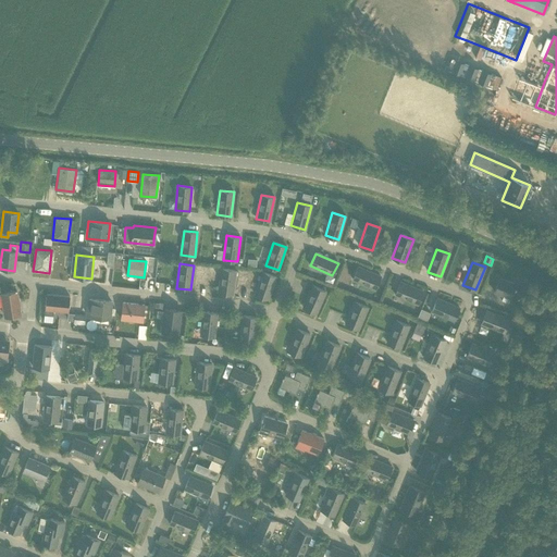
[(353,280),(375,289),(381,276),(358,267),(353,280)]
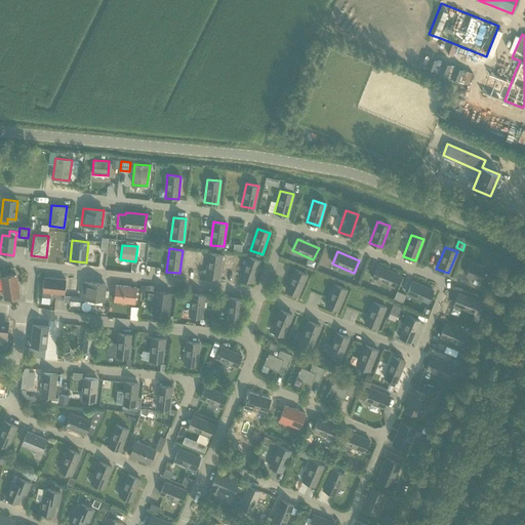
[(209,253),(206,276),(218,278),(221,254),(209,253)]
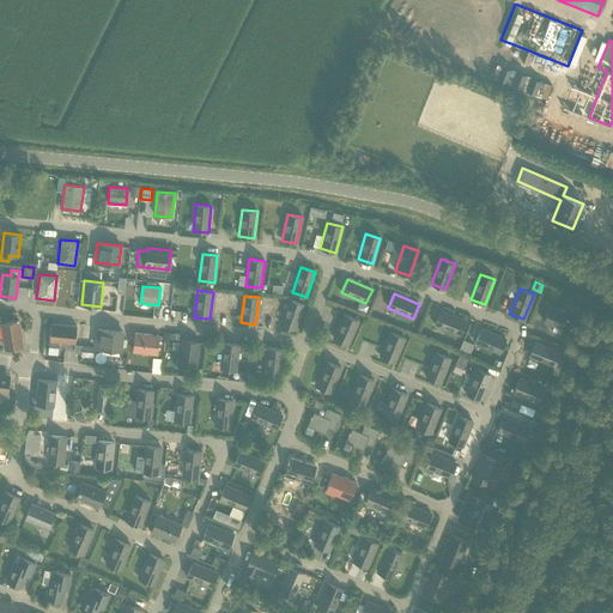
[(289,299),(280,325),(295,329),(304,304),(289,299)]
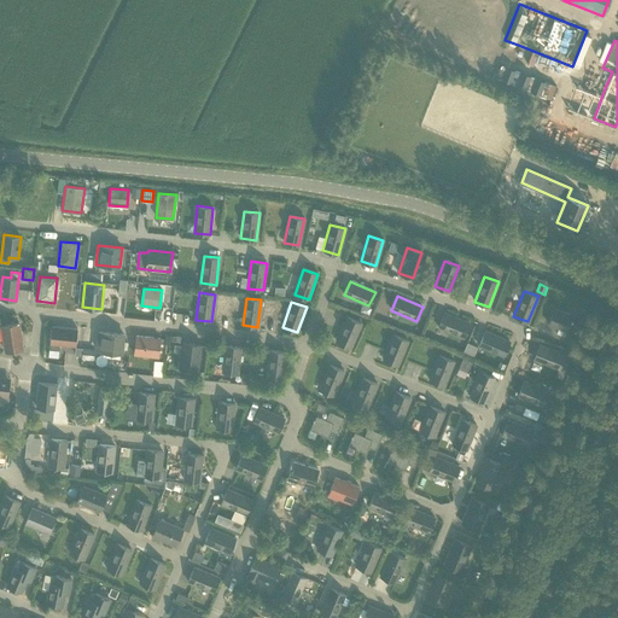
[(554,308),(548,324),(559,327),(557,332),(564,336),(572,315),(554,308)]
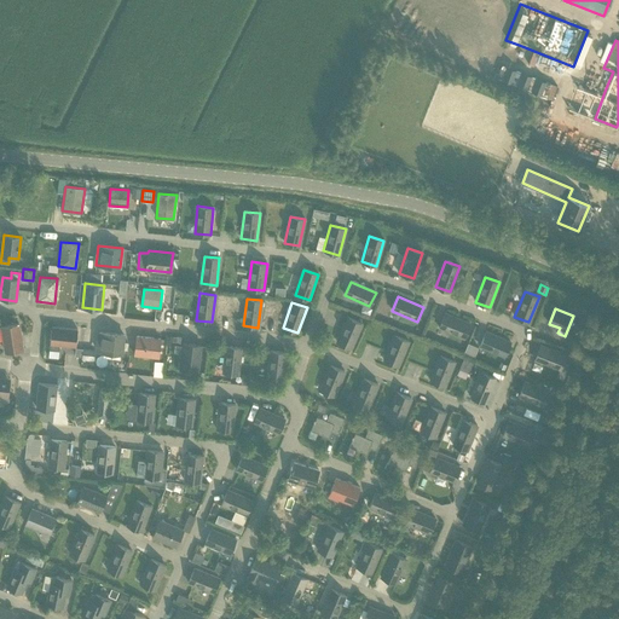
[(439,328),(464,337),(470,324),(445,313),(439,328)]
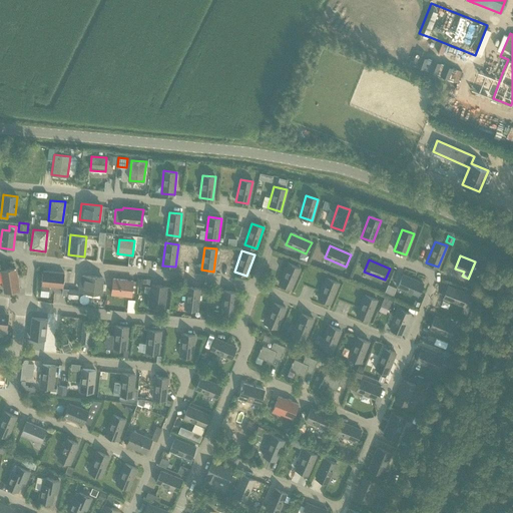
[(291,289),(300,269),(289,263),(279,284),(291,289)]
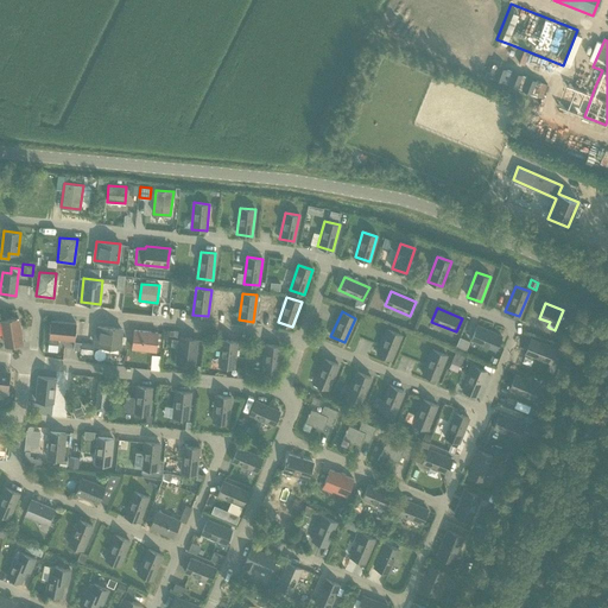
[(1,321),(5,346),(23,343),(18,318),(1,321)]
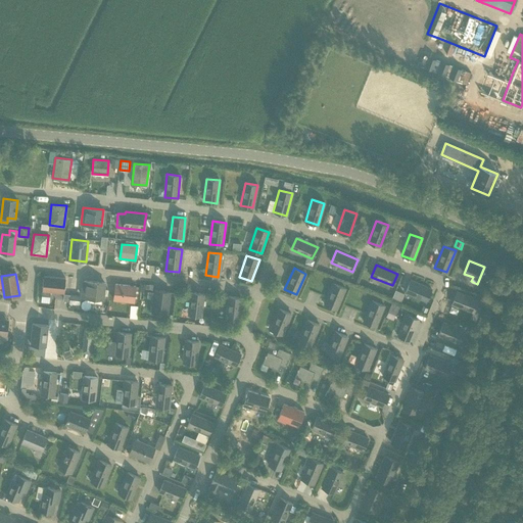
[(42,290),(42,295),(49,296),(50,291),(64,293),(65,279),(44,276),(42,290)]
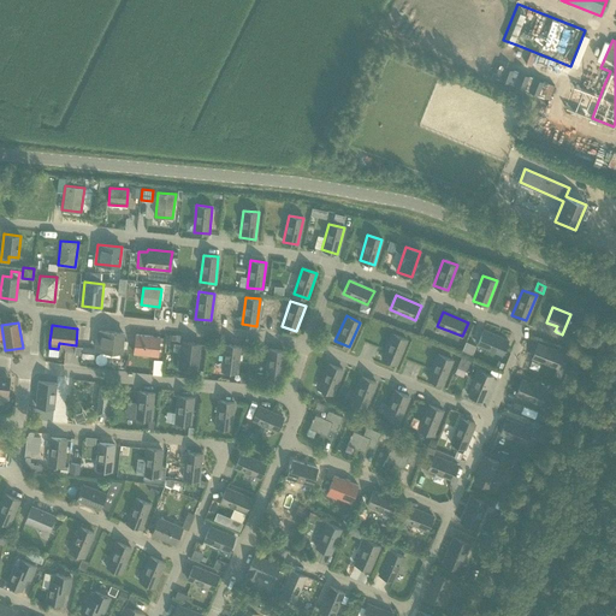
[(477,344),(502,355),(508,341),(484,330),(477,344)]
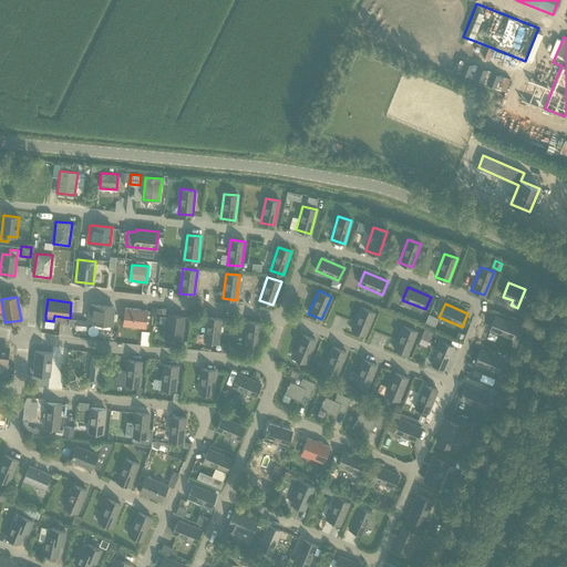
[(89,321),(111,325),(113,307),(91,305),(89,321)]
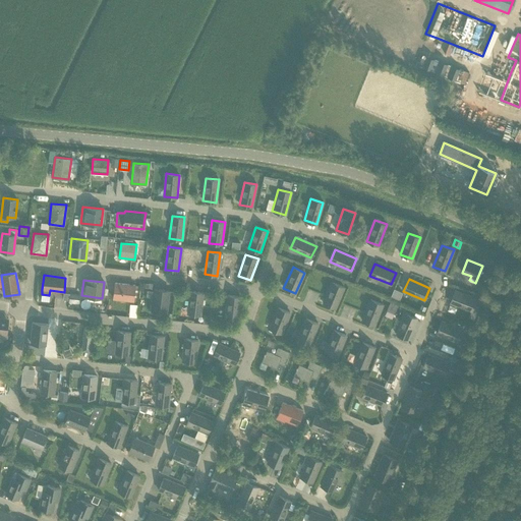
[(344,287),(332,282),(323,303),(335,308),(344,287)]
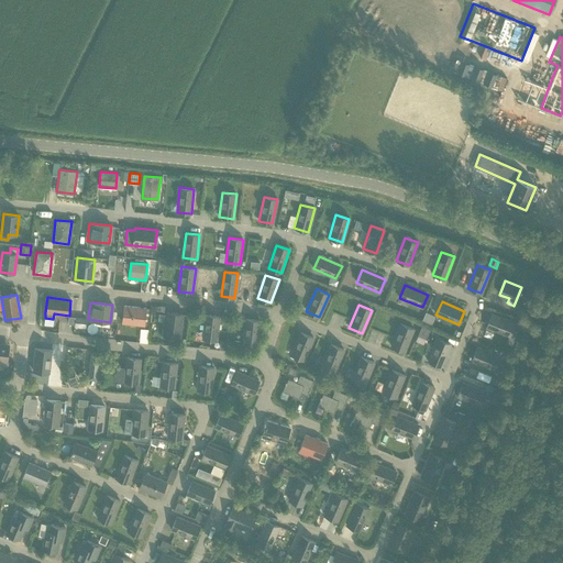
[(124,306),(122,323),(144,326),(145,309),(145,308),(124,306)]
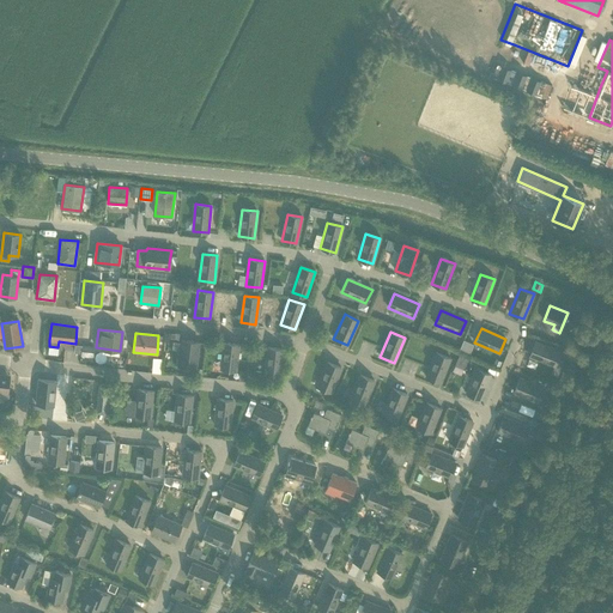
[(565,335),(563,344),(571,346),(575,338),(565,335)]
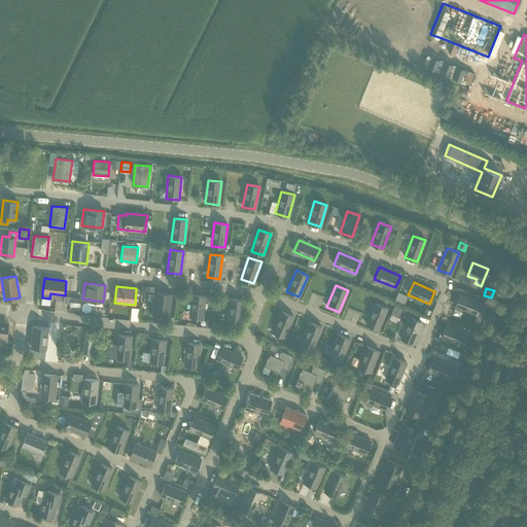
[(153,315),(168,316),(171,294),(155,292),(153,315)]
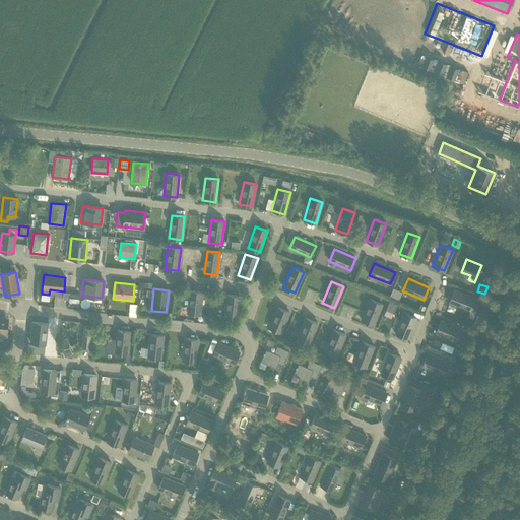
[(393,288),(390,297),(398,301),(402,291),(393,288)]
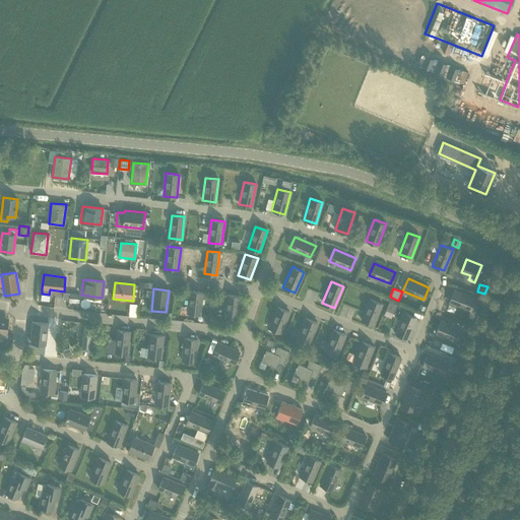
[(449,303),(470,311),(475,299),(454,289),(449,303)]
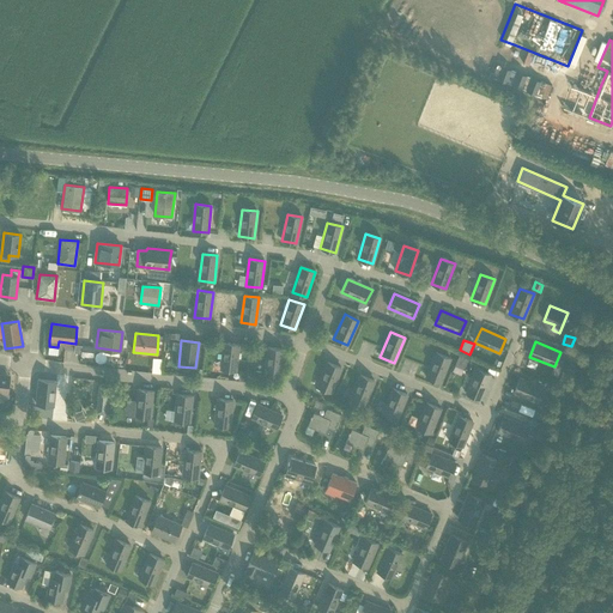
[(238,344),(224,343),(220,369),(236,371),(238,344)]
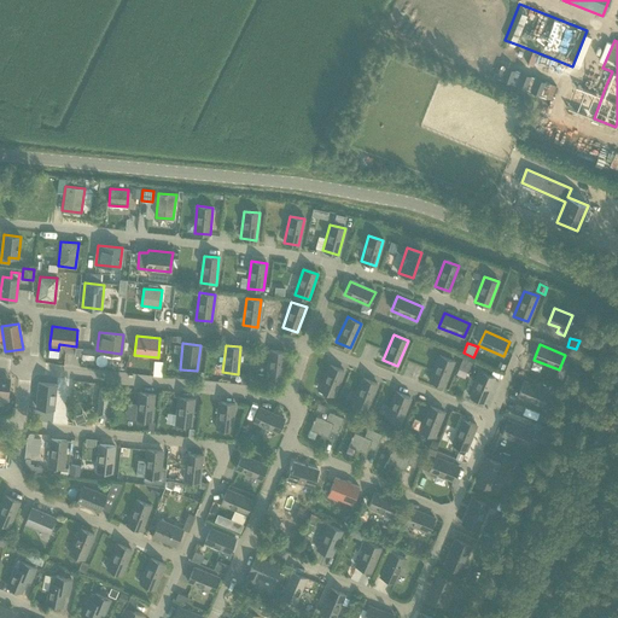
[(82,356),(82,359),(93,360),(94,349),(83,348),(83,349),(82,356)]
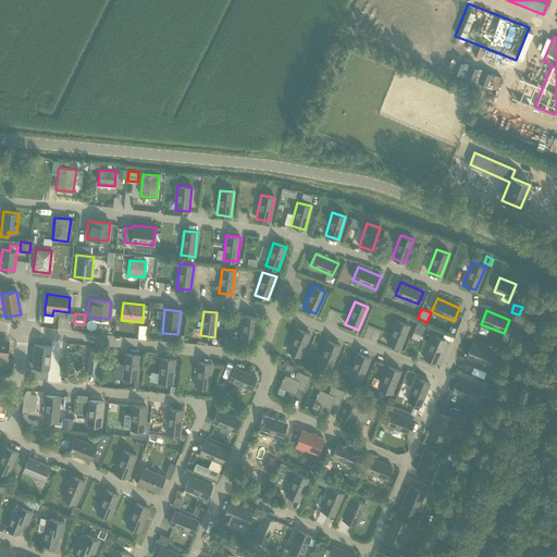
[(240,339),(255,342),(257,317),(243,316),(240,339)]
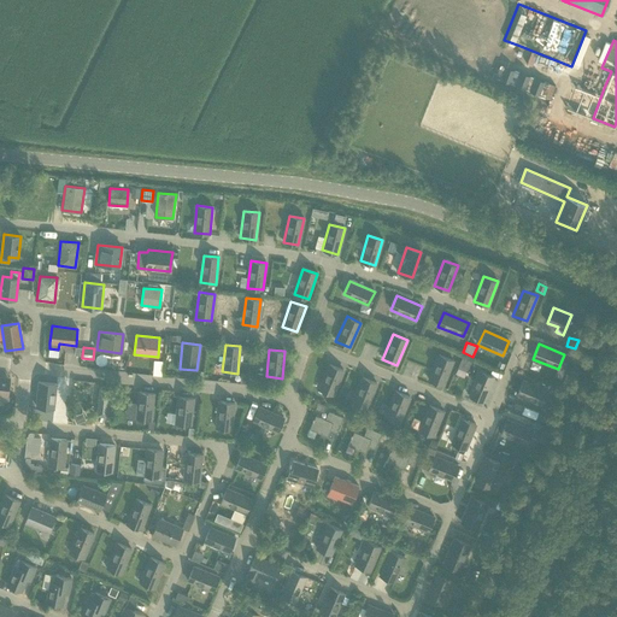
[(453,360),(439,354),(429,380),(442,386),(453,360)]
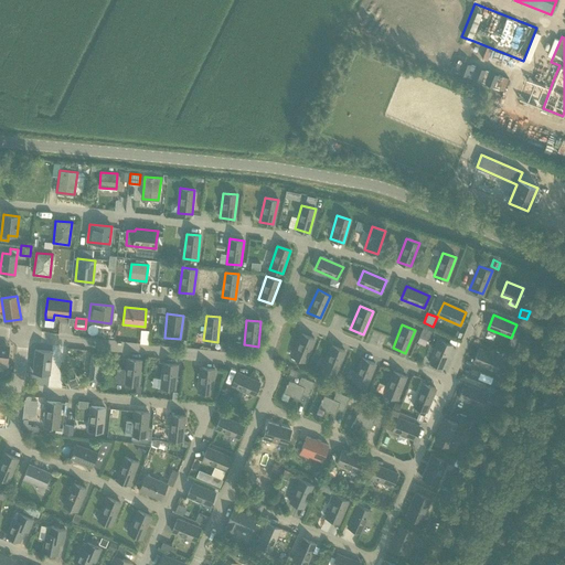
[(511,338),(508,345),(513,348),(522,327),(516,324),(511,338)]
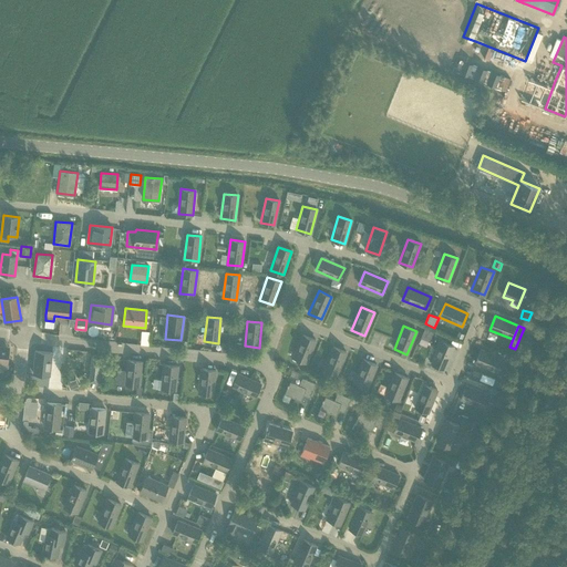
[(426,339),(429,340),(431,337),(433,331),(424,328),(421,337),(426,339)]
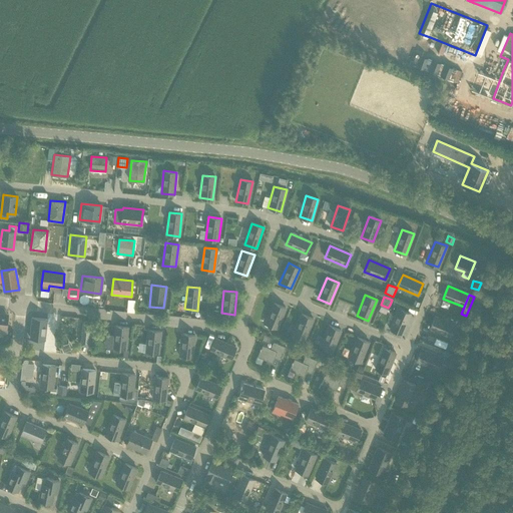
[(277,329),(286,308),(274,303),(265,324),(277,329)]
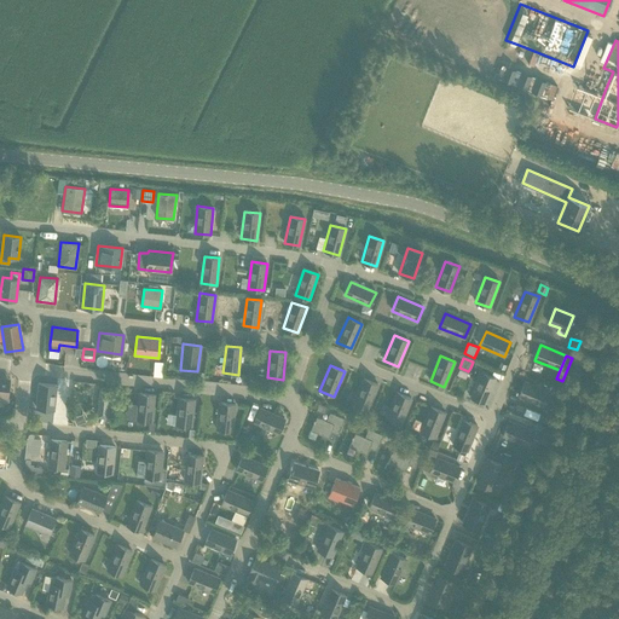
[(481,372),(470,397),(485,403),(496,379),(481,372)]
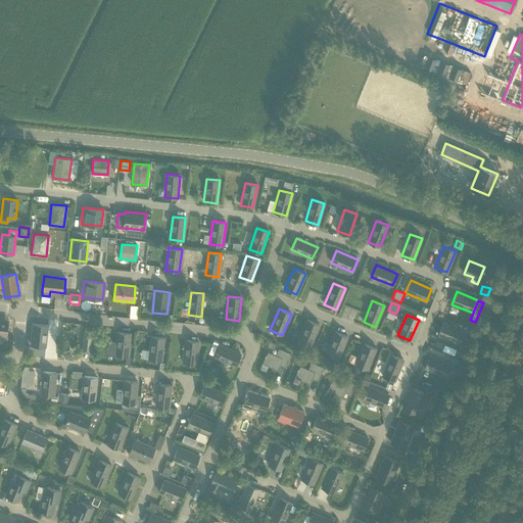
[(311,346),(319,325),(307,320),(298,341),(311,346)]
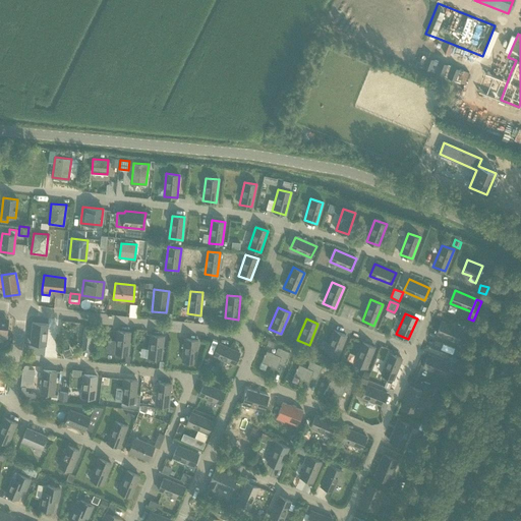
[(31,331),(29,342),(44,345),(47,324),(32,322),(30,331),(31,331)]
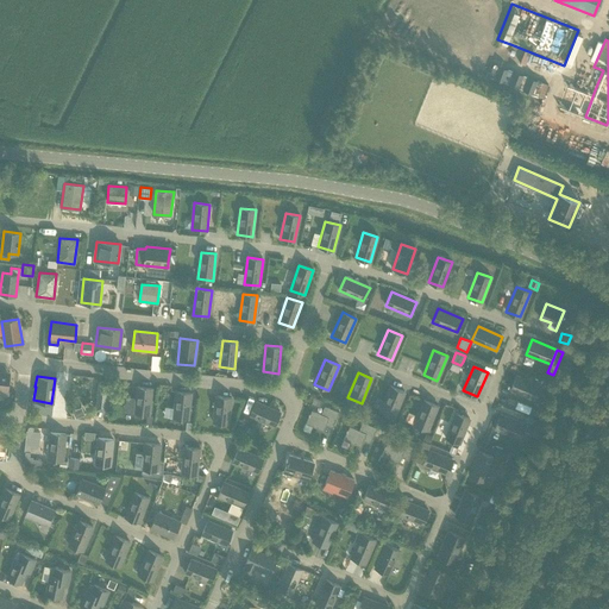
[(510,390),(535,400),(541,385),(516,376),(510,390)]
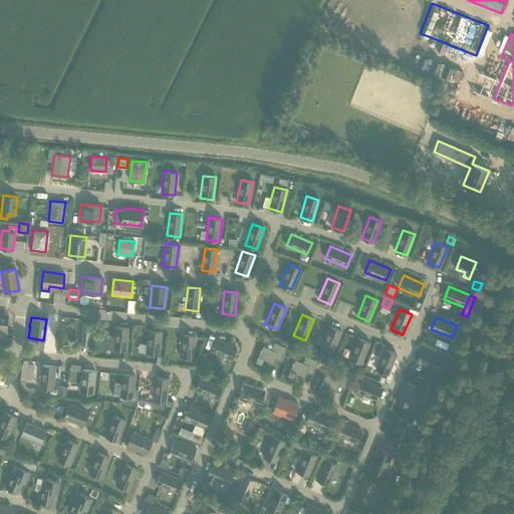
[(82,323),(80,345),(88,346),(91,324),(82,323)]
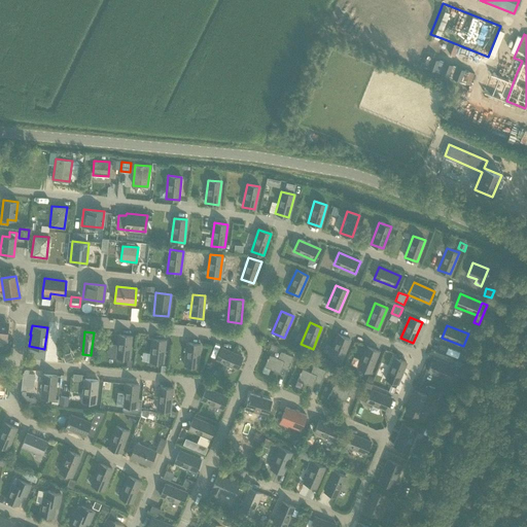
[(329,355),(341,360),(350,339),(338,334),(329,355)]
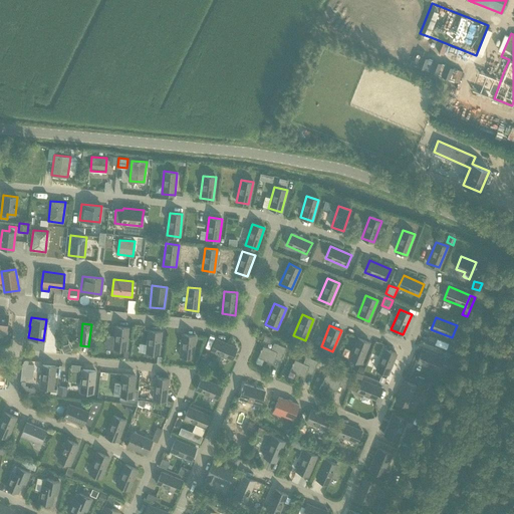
[(125,350),(129,327),(115,326),(113,348),(125,350)]
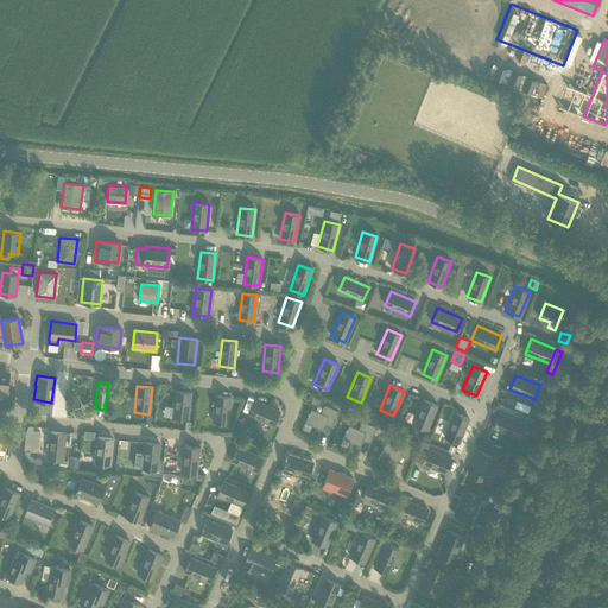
[(176,391),(172,417),(188,418),(191,392),(176,391)]
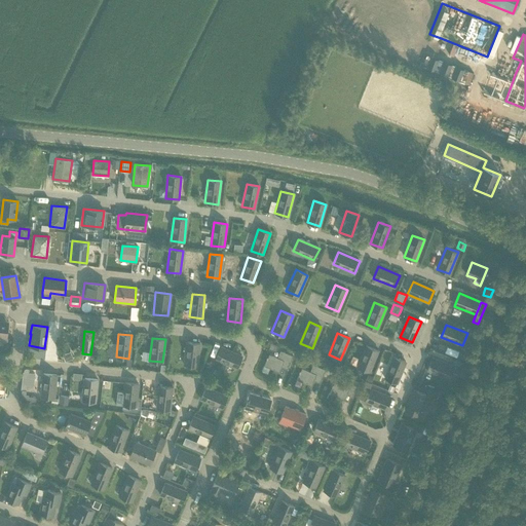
[(187,342),(184,365),(197,366),(199,343),(187,342)]
